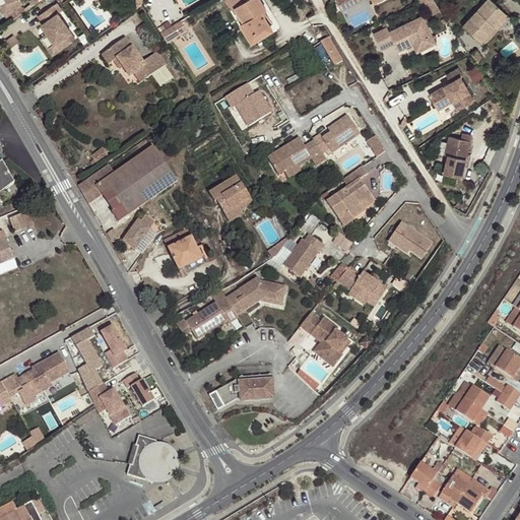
[(0,0),(0,8),(3,14),(11,9),(6,2),(5,0),(0,0)]
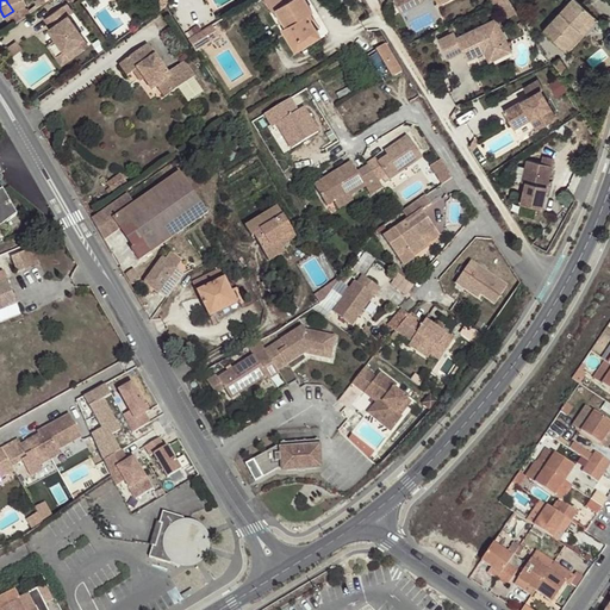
[(6,0),(7,2),(13,11),(26,2),(24,0),(6,0)]
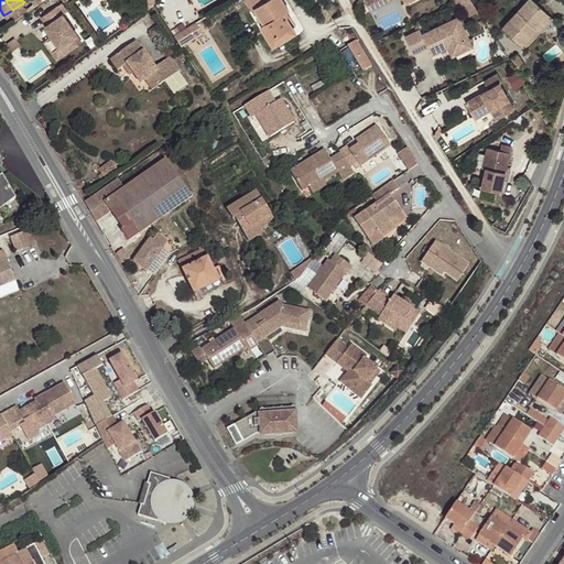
[(253,9),(263,24),(266,23),(274,38),(279,34),(283,41),(296,33),(284,13),(289,11),(282,0),(245,0),(251,10),(253,9)]
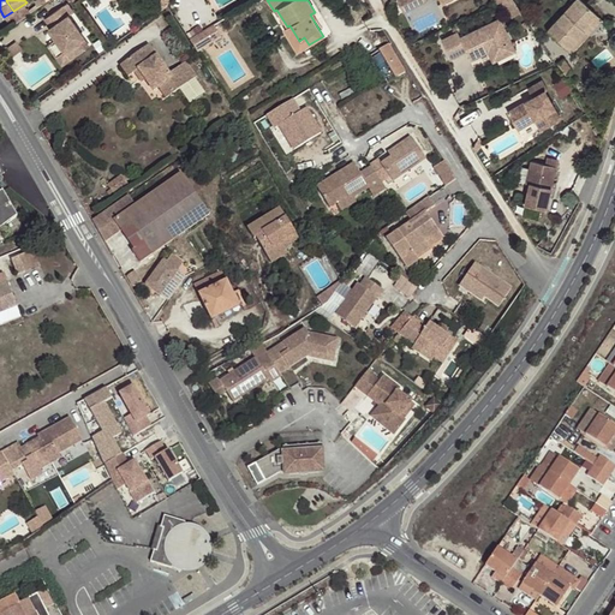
[(515,0),(507,5),(514,17),(523,12),(515,0)]
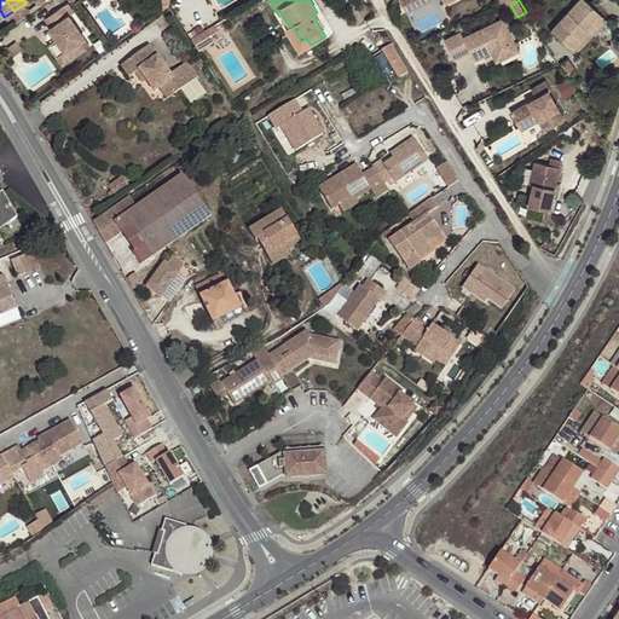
[(578,0),(551,30),(573,50),(590,33),(586,29),(601,15),(584,0),(578,0)]
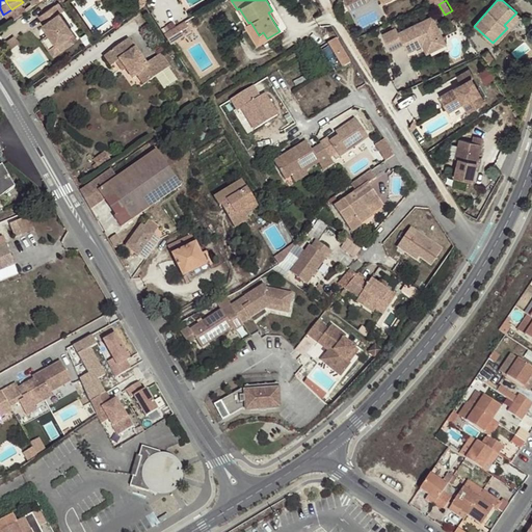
[(361,27),(380,19),(372,1),(352,9),(361,27)]
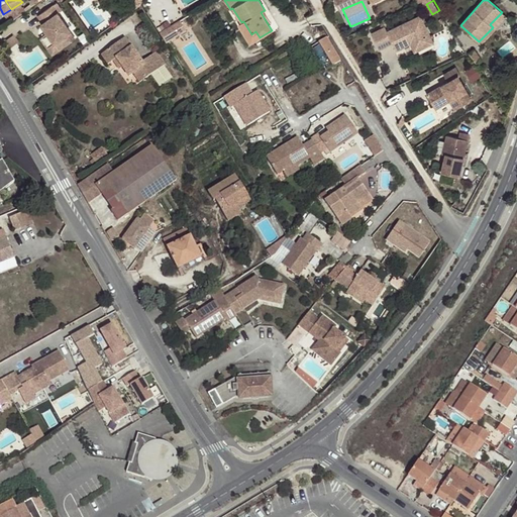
[(55,41),(60,49),(73,40),(68,34),(71,31),(58,13),(60,12),(54,4),(38,14),(43,22),(41,23),(55,41)]
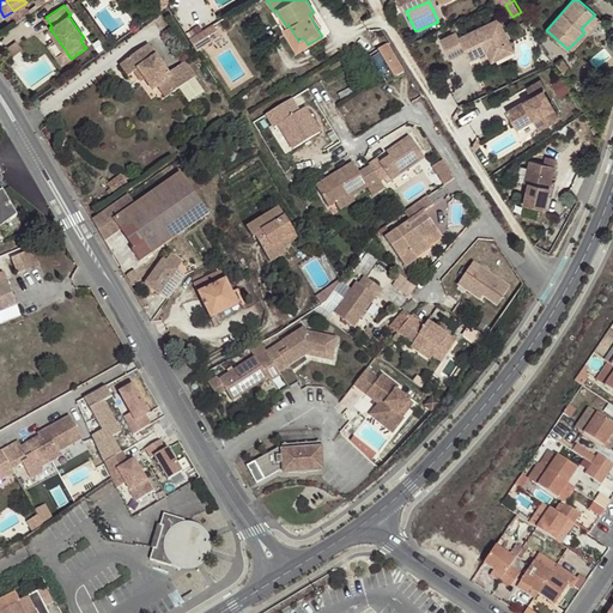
[(584,32),(568,49),(571,52),(601,19),(595,14),(581,29),(584,32)]
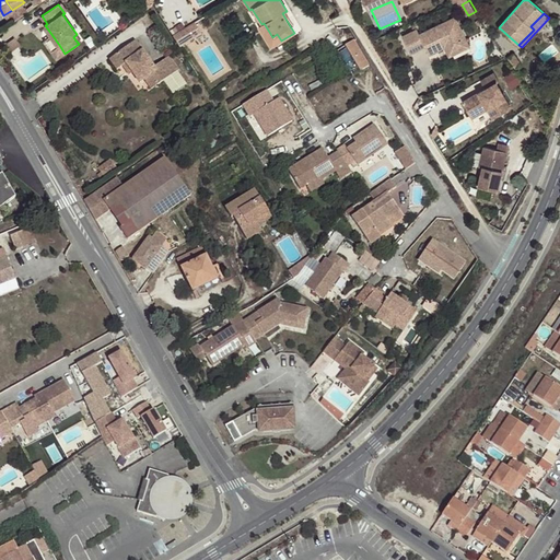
[(417,33),(403,41),(411,57),(426,49),(429,54),(447,44),(454,56),(470,47),(455,19),(419,37),(417,33)]
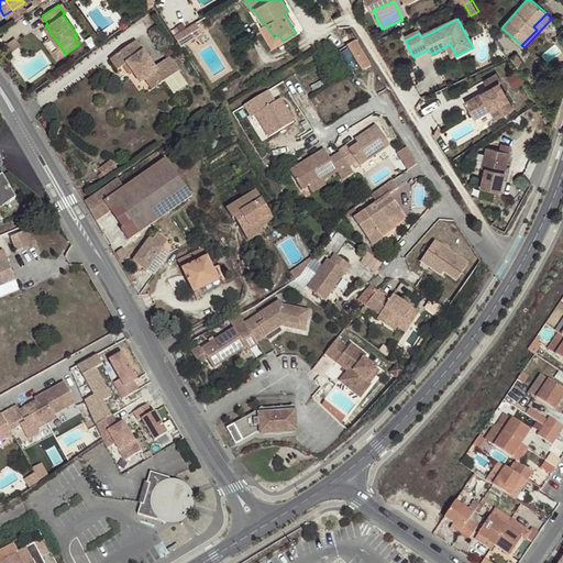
[(197,22),(187,30),(194,40),(203,34),(197,22)]
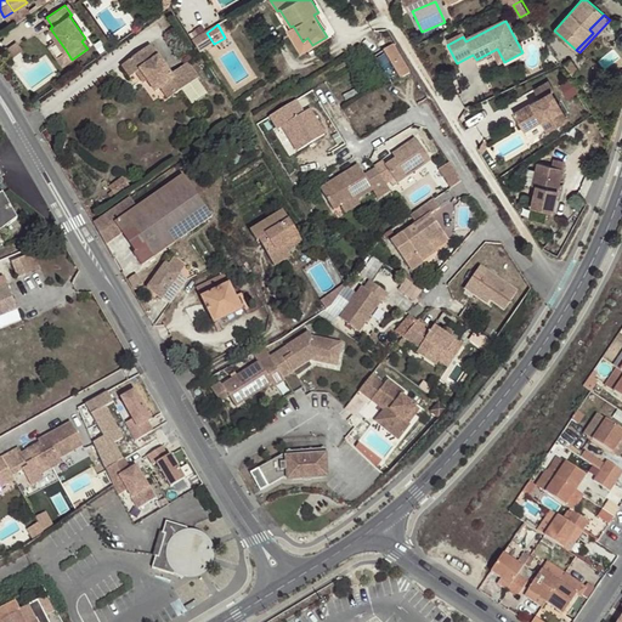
[(293,26),(290,27),(287,29),(300,52),(312,45),(307,38),(303,41),(293,26)]
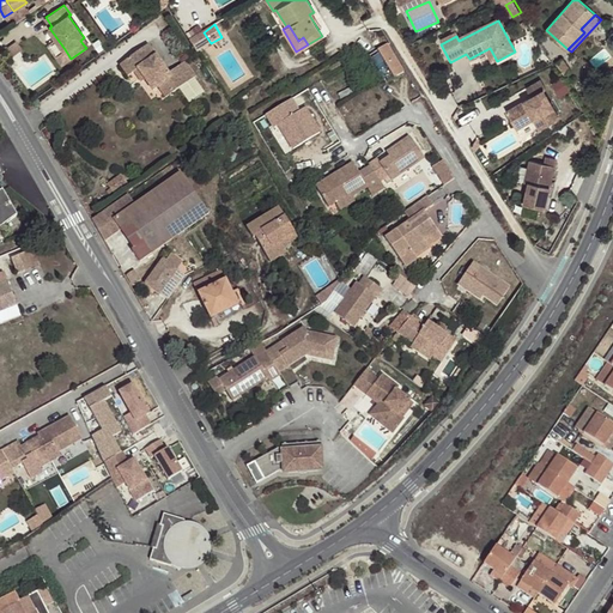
[(189,41),(196,52),(211,43),(204,32),(189,41)]
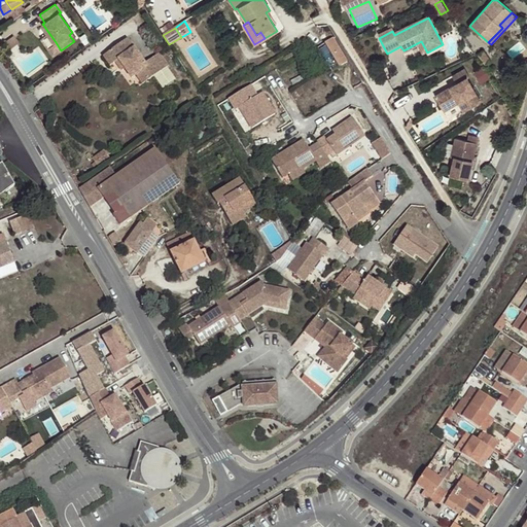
[(128,38),(107,54),(114,64),(116,62),(118,60),(126,69),(132,78),(137,74),(142,70),(149,80),(154,76),(167,67),(169,66),(160,54),(145,64),(128,38)]
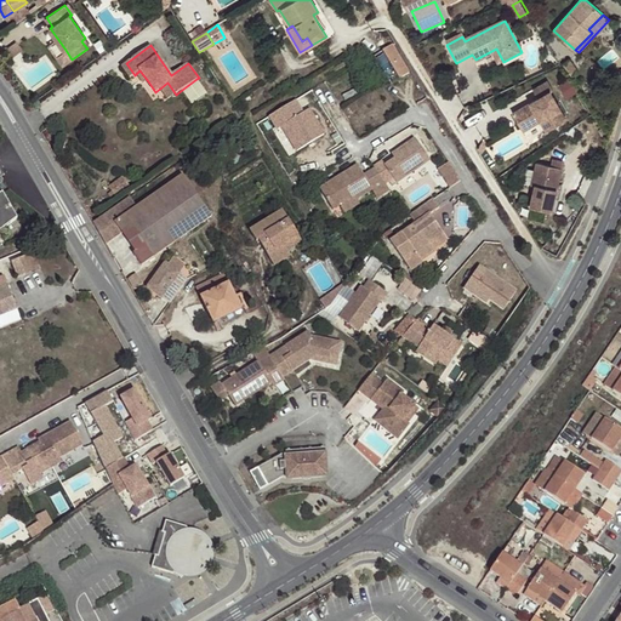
[(410,73),(392,45),(382,51),(400,79),(410,73)]
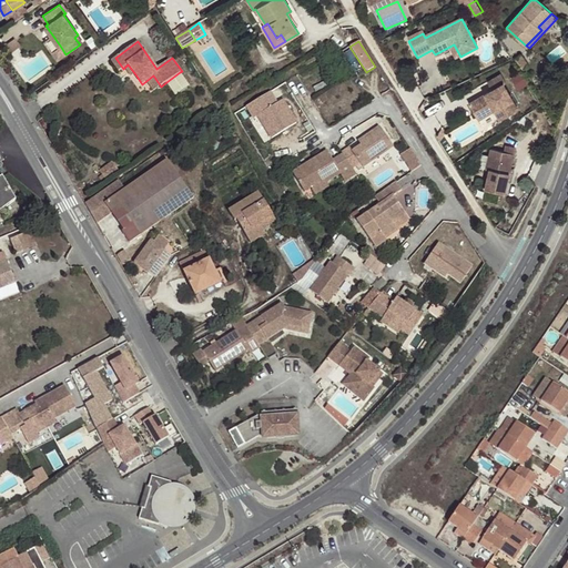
[(454,44),(435,54),(436,59),(452,50),(457,59),(460,57),(454,44)]
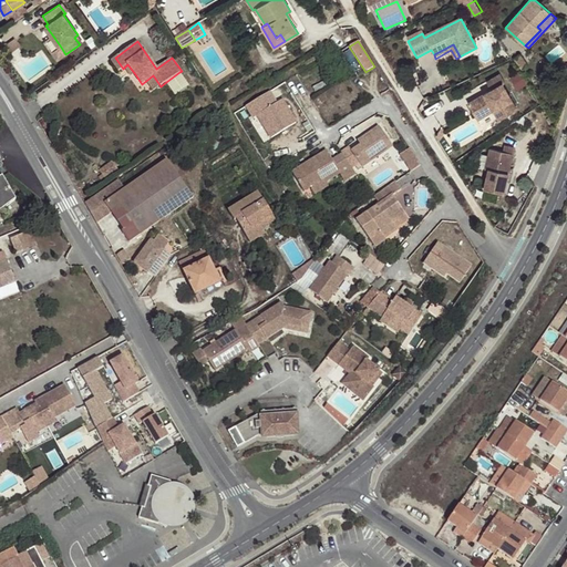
[(59,60),(65,54),(60,45),(52,51),(59,60)]
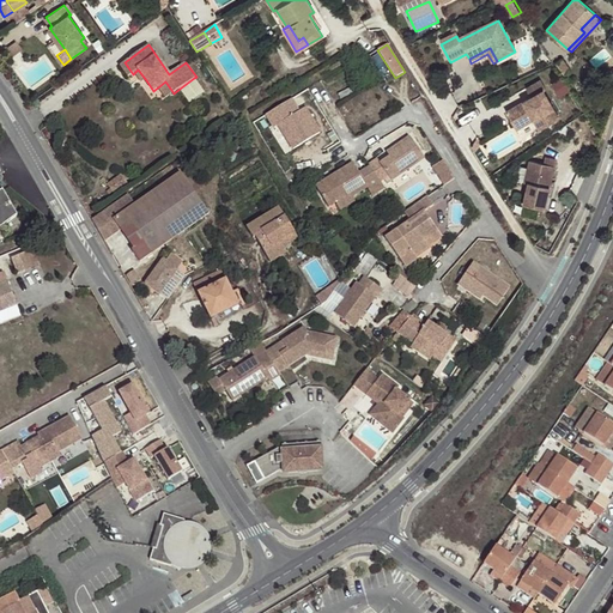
[(133,74),(125,62),(121,65),(129,77),(133,74)]
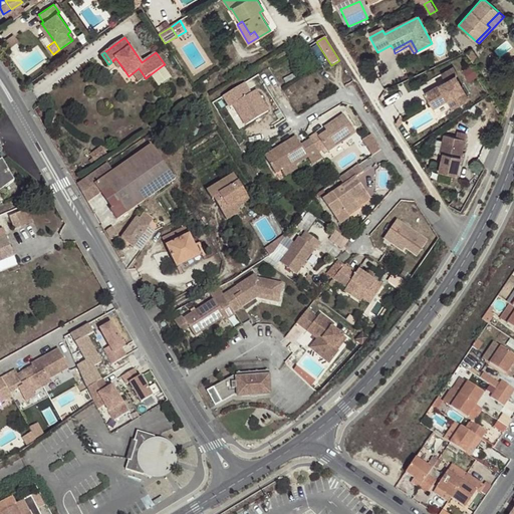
[(115,58),(113,60),(119,69),(122,67),(115,58)]
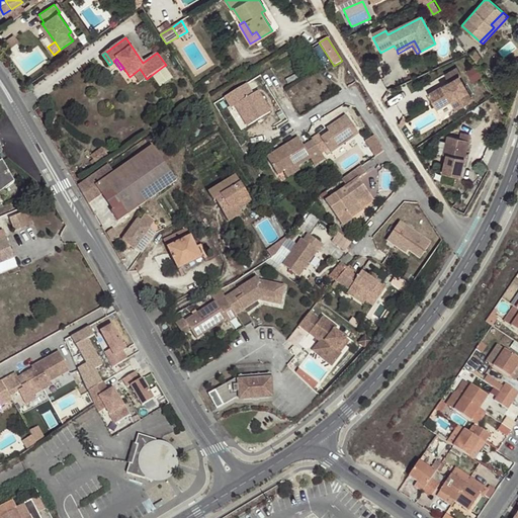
[(173,78),(164,66),(152,75),(160,87),(173,78)]
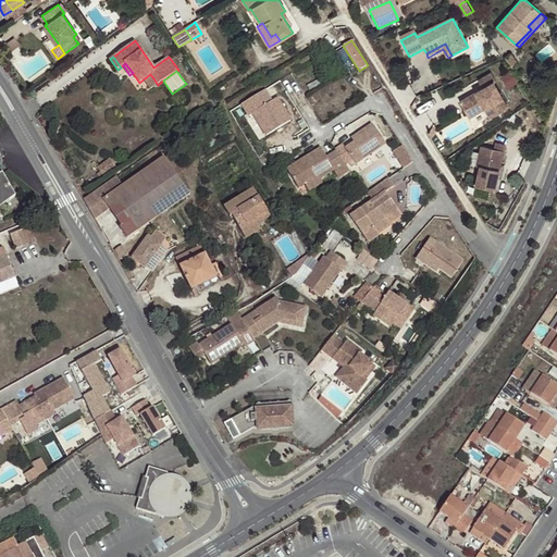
[(460,101),(467,113),(483,104),(485,108),(491,118),(509,108),(494,82),(497,81),(492,72),(479,79),(483,88),(484,90),(480,93),(479,90),(460,101)]
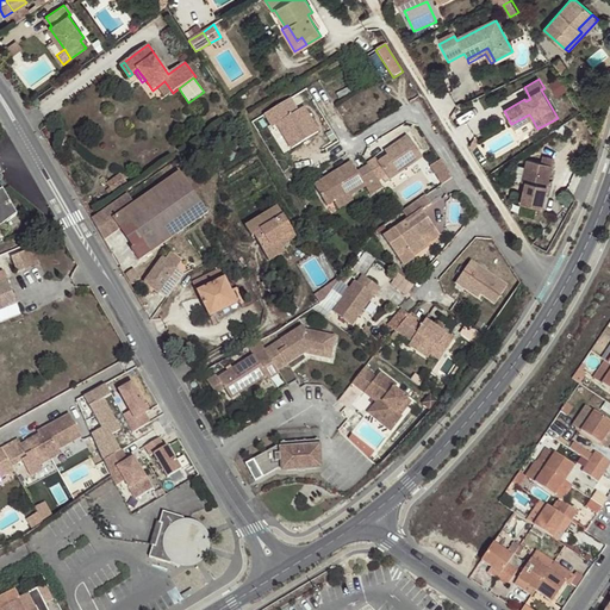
[(165,81),(159,86),(166,98),(173,93),(165,81)]
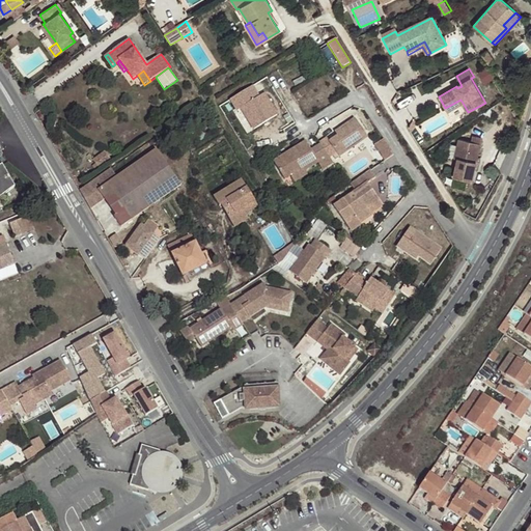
[(258,96),(251,85),(226,101),(246,133),(274,115),(262,95),(258,96)]
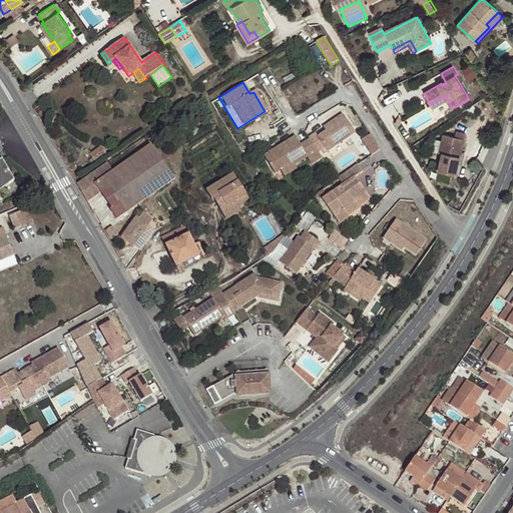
[(432,108),(447,99),(445,96),(430,104),(432,108)]
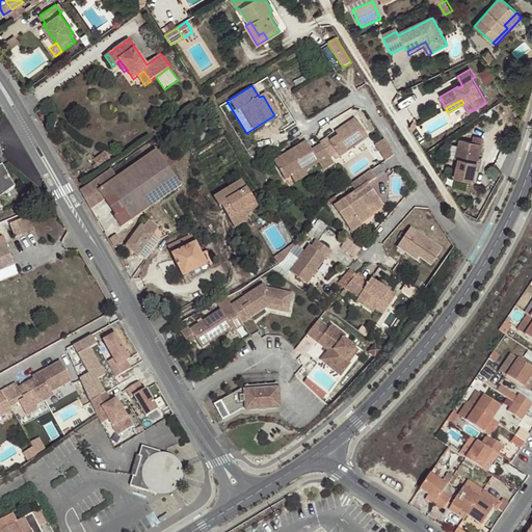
[(330,140),(327,136),(320,142),(321,143),(323,147),(330,157),(338,153),(341,157),(369,137),(355,117),(341,128),(343,132),(338,135),(330,140)]
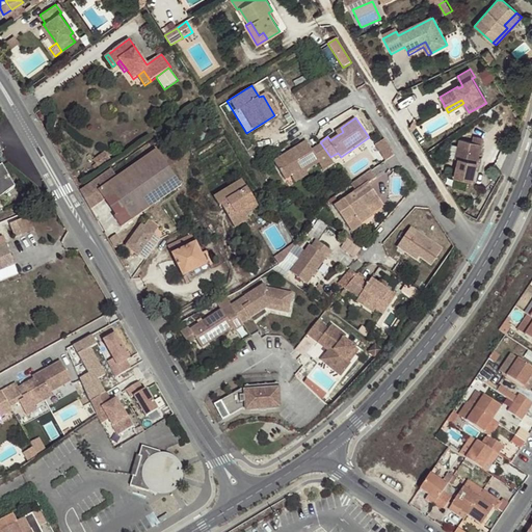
[(479,157),(482,143),(460,139),(456,158),(459,158),(455,177),(474,181),(476,169),(479,157)]
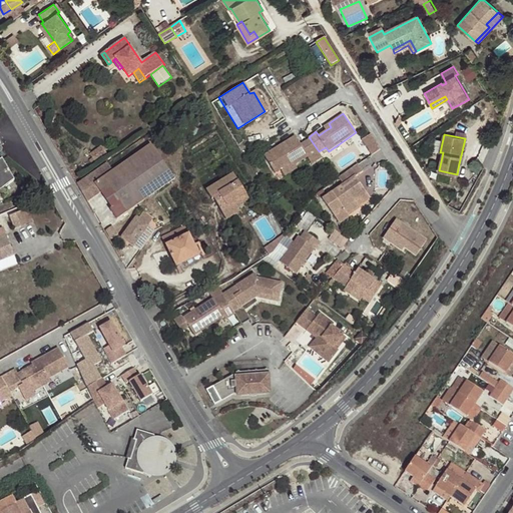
[(313,163),(323,157),(319,151),(312,141),(303,147),(301,144),(296,135),(264,154),(276,172),(282,167),(294,160),(296,164),(308,156),(313,163)]
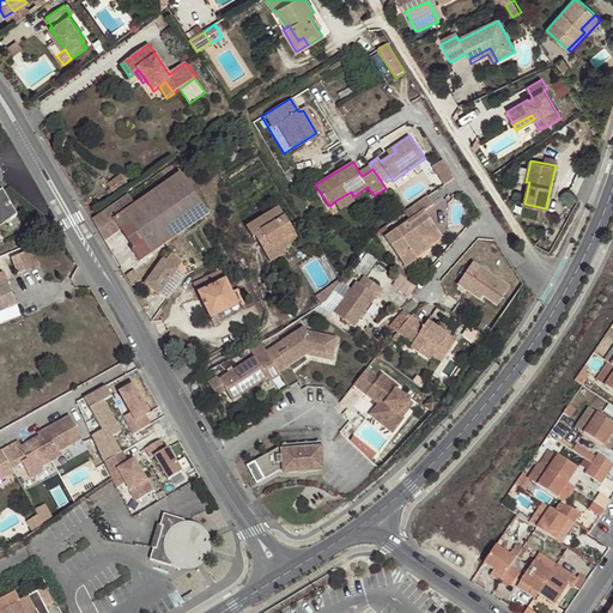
[(442,187),(451,180),(441,162),(430,168),(442,187)]
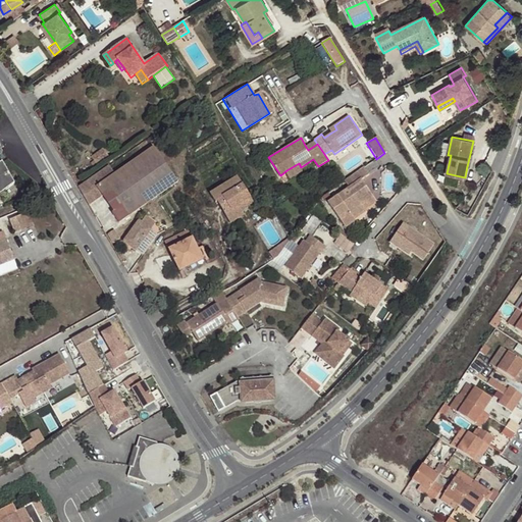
[(317,144),(315,141),(306,147),(308,150),(317,144)]
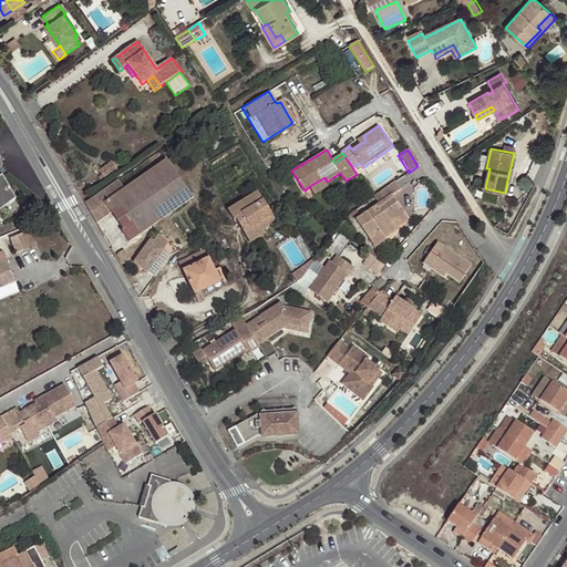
[(193,198),(166,161),(125,191),(105,204),(101,207),(106,216),(111,213),(112,213),(121,207),(133,224),(123,230),(122,232),(129,243),(193,198)]
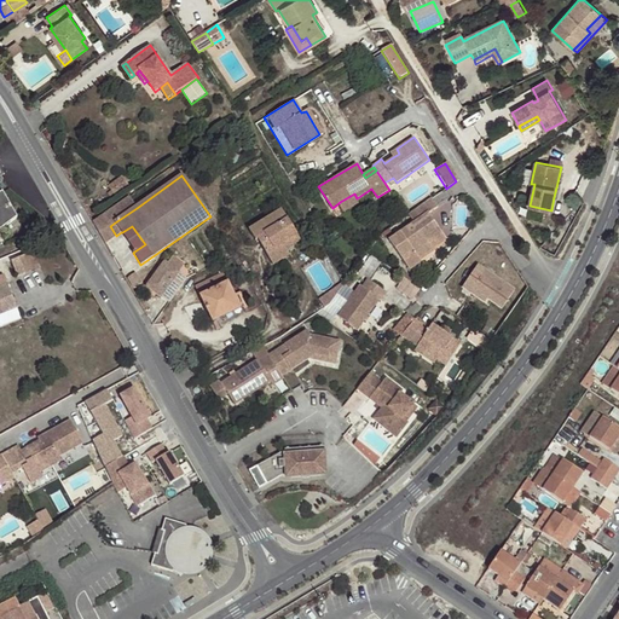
[(0,230),(18,218),(3,191),(0,192),(0,230)]
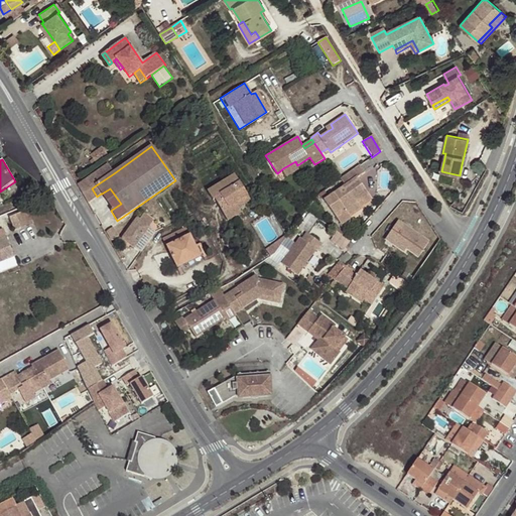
[(298,167),(297,165),(295,161),(283,168),(287,174),(298,167)]
